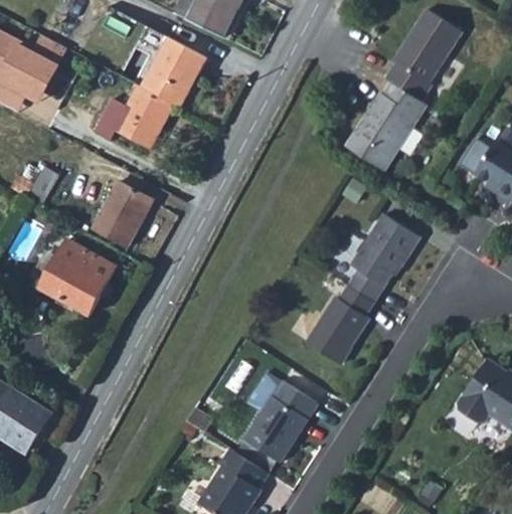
[(178,0),(172,12),(187,19),(196,0),(178,0)]
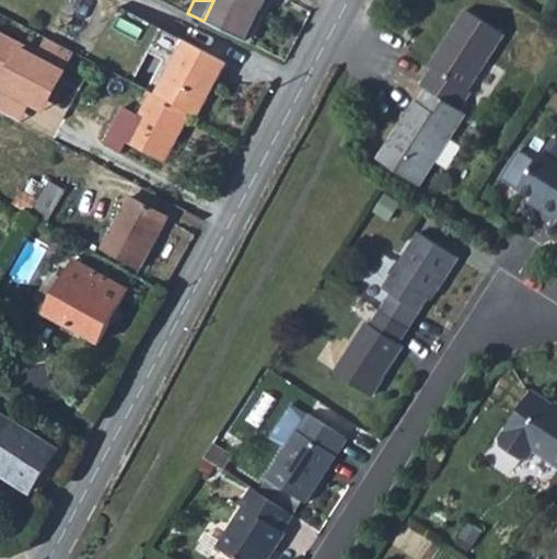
[(213,0),(204,21),(240,39),(256,8),(258,9),(263,0),(213,0)]
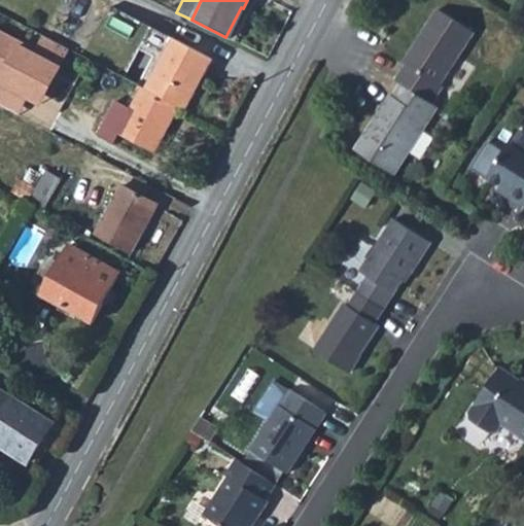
[(404,64),(393,79),(399,83),(430,102),(442,85),(439,83),(472,31),(435,8),(402,62),(404,64)]
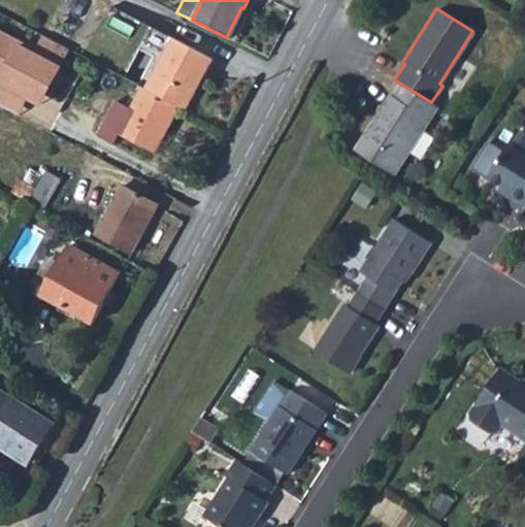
[(151,56),(159,60),(171,37),(149,25),(136,47),(151,56)]
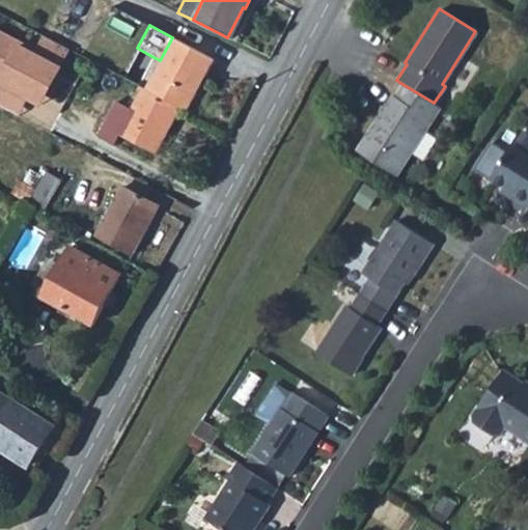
[(34,50),(0,31),(0,107),(14,114),(23,96),(36,104),(65,49),(40,36),(34,50)]
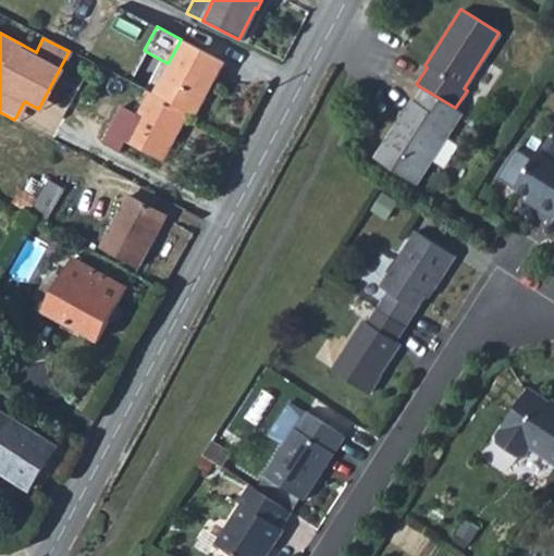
[(188,112),(195,115),(223,62),(181,39),(168,63),(151,94),(188,112)]
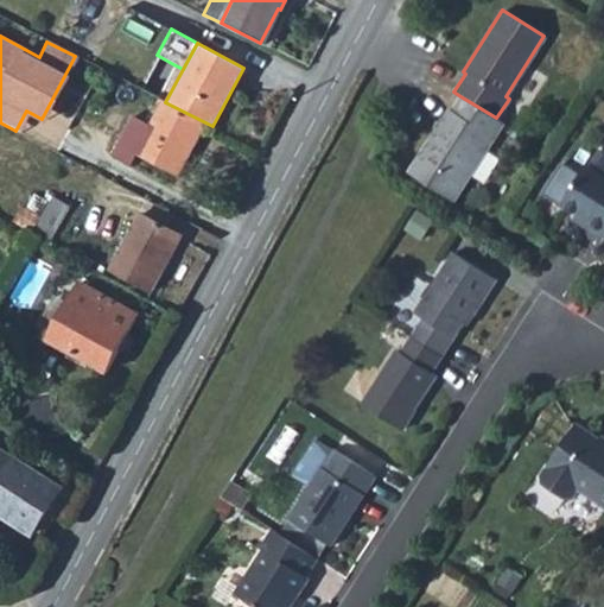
[(163,100),(165,102),(183,69),(173,64),(156,96),(163,100)]
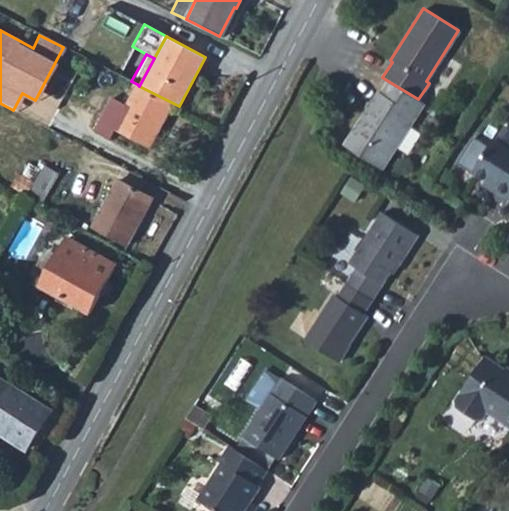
[(376,93),(343,144),(382,169),(423,103),(418,99),(388,81),(379,95),(376,93)]
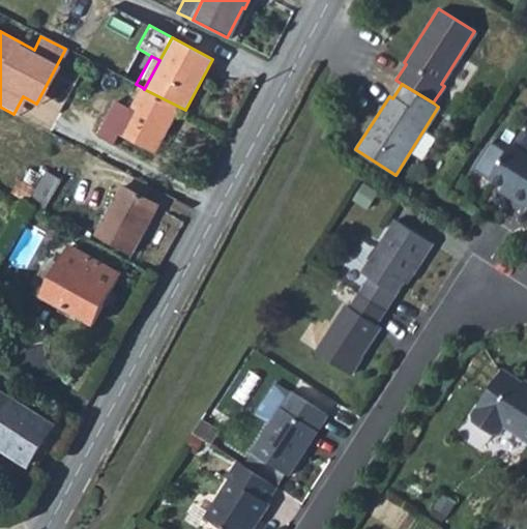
[(119,133),(155,151),(179,107),(144,89),(142,87),(129,109),(116,101),(98,135),(114,143),(119,133)]
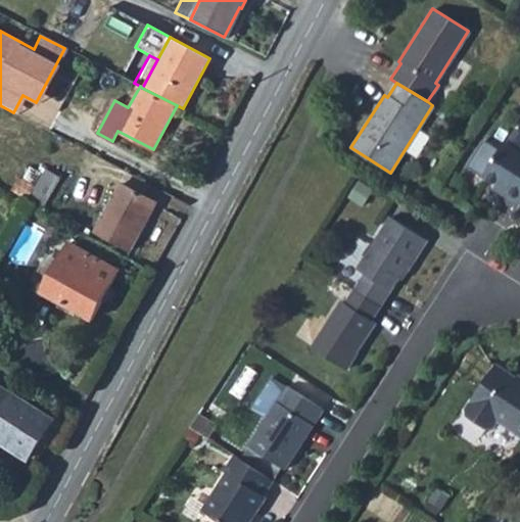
[(456,126),(450,137),(460,143),(466,133),(456,126)]
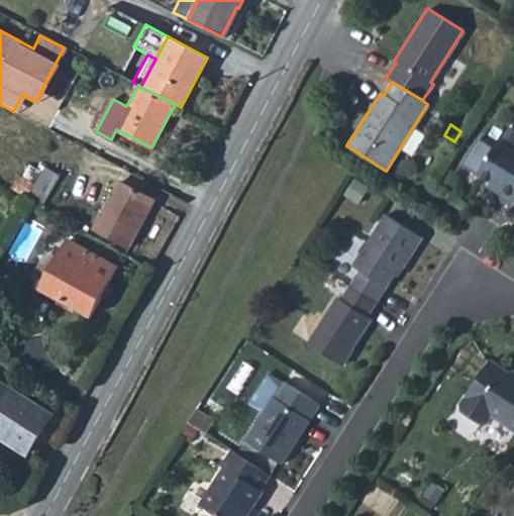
[(498,140),(513,150),(513,129),(508,126),(498,140)]
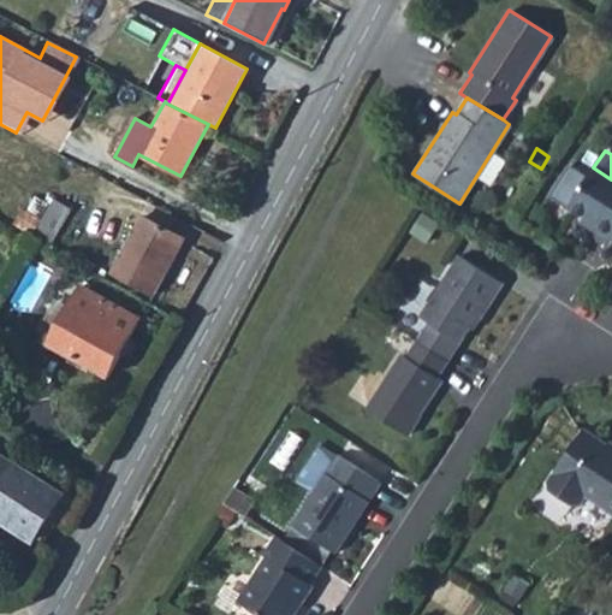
[(593,167),(568,210),(582,218),(593,225),(590,229),(608,242),(611,236),(611,179),(593,167)]
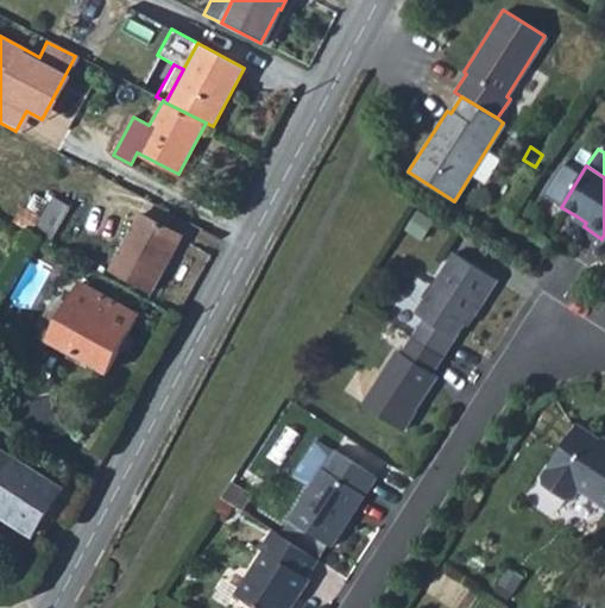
[(51,239),(70,206),(52,196),(32,229),(51,239)]
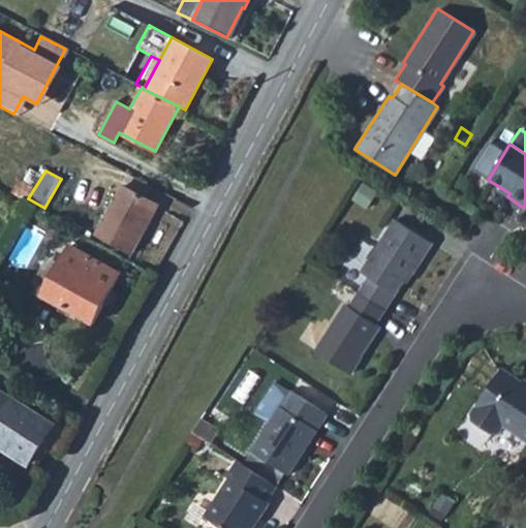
[(362,183),(351,198),(365,208),(374,191),(362,183)]
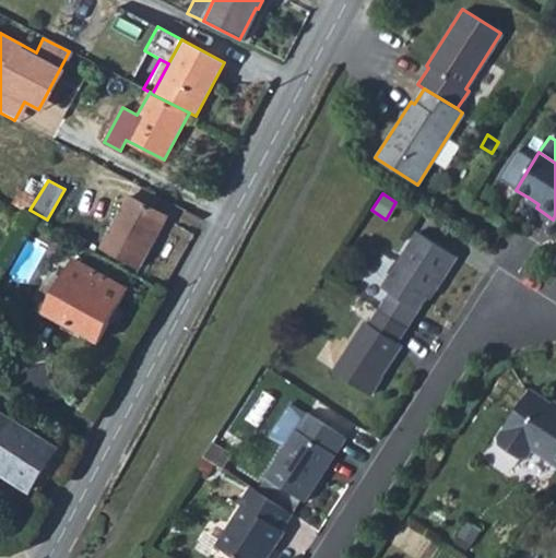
[(140,266),(167,215),(129,196),(102,247),(140,266)]
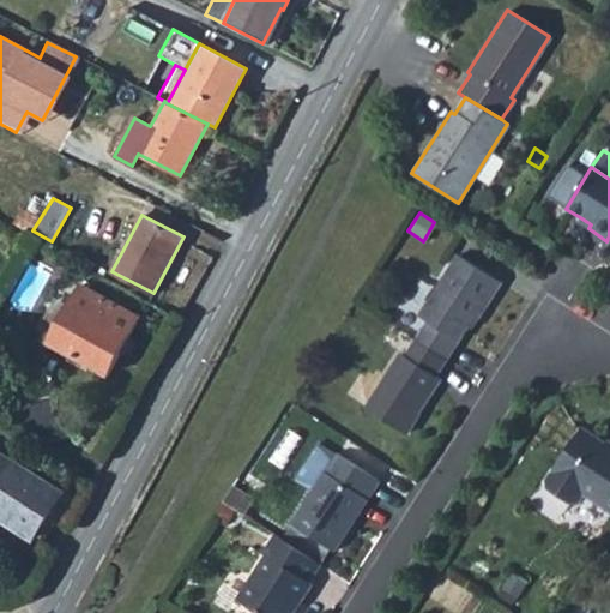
[(580,217),(577,221),(589,228),(591,224),(580,217)]
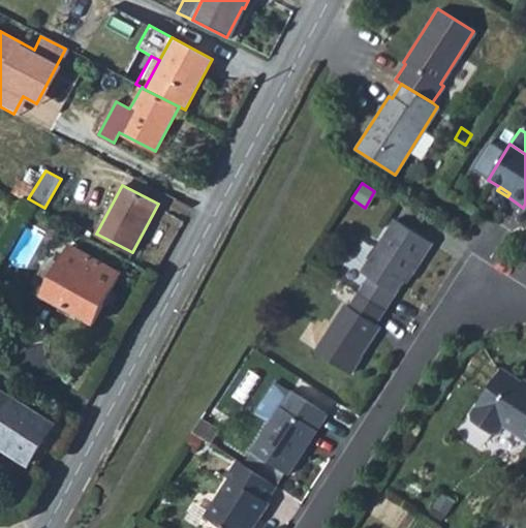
[(394,219),(359,272),(367,276),(357,291),(383,309),(407,272),(410,274),(430,243),(394,219)]
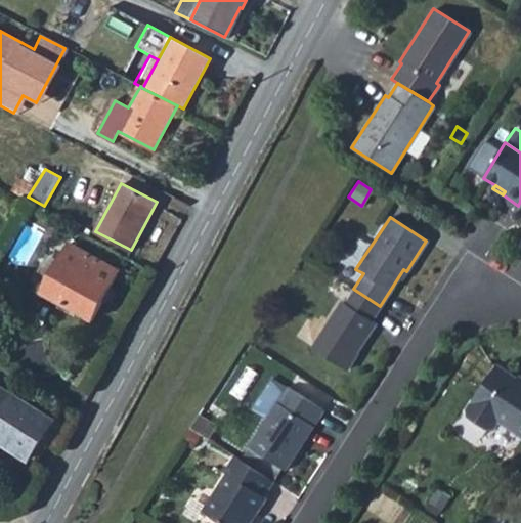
[(91,318),(118,270),(70,244),(43,293),(91,318)]
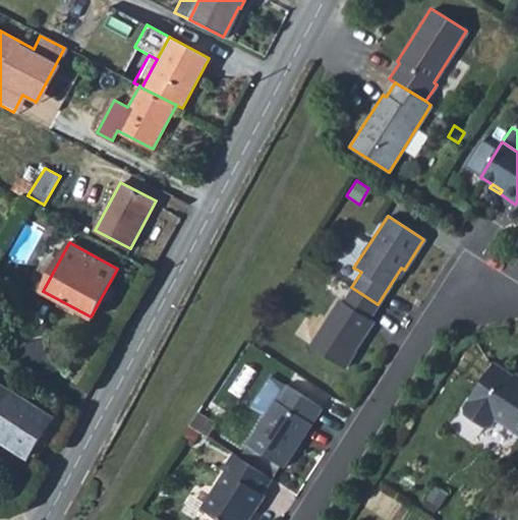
[(339,298),(309,345),(343,367),(372,321),(368,318),(378,304),(351,287),(342,301),(339,298)]
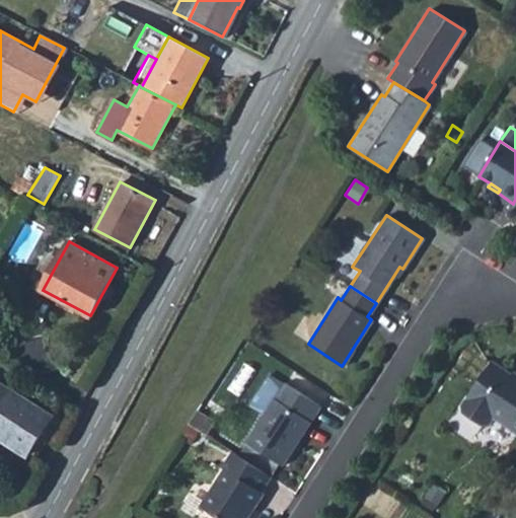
[(491,361),(460,404),(462,413),(481,425),(488,423),(493,417),(515,433),(515,385),(508,380),(511,375),(491,361)]
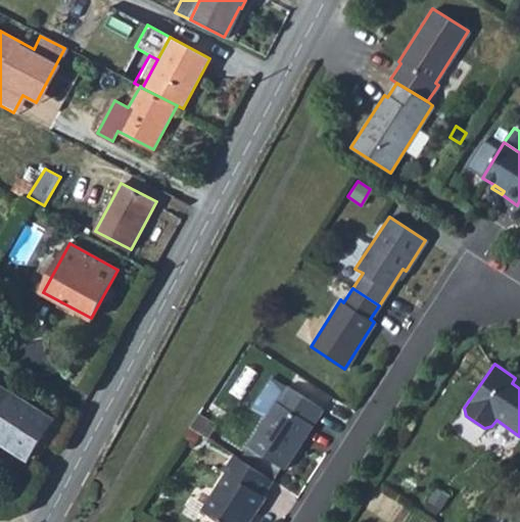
[(0,441),(27,459),(52,420),(0,385),(0,441)]
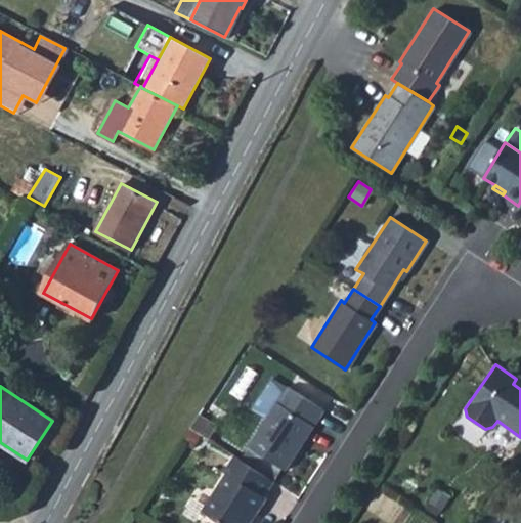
[(287,386),(247,445),(253,449),(280,468),(285,470),(323,408),(287,386)]
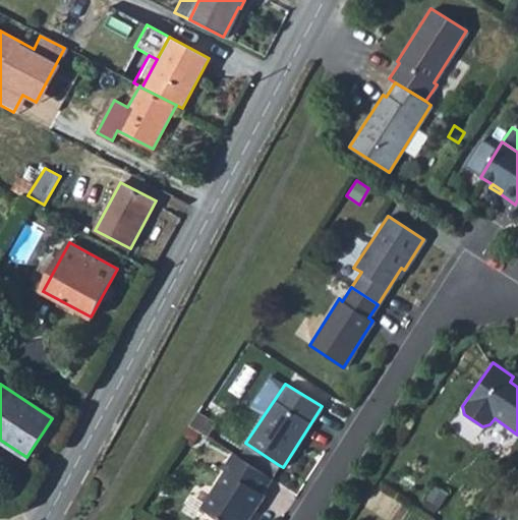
[(196,411),(188,425),(192,427),(206,437),(215,422),(196,411)]
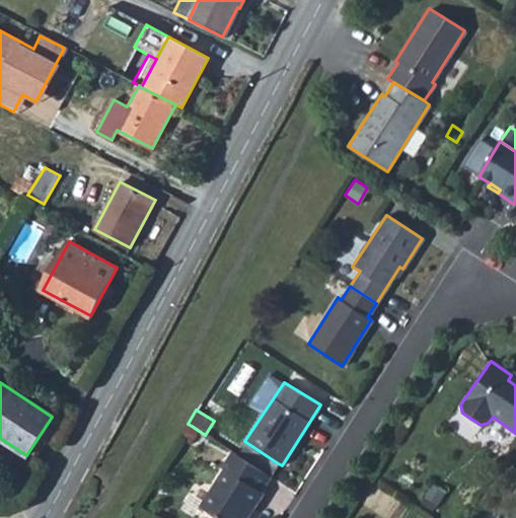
[(192,426),(185,436),(199,445),(205,435),(192,426)]
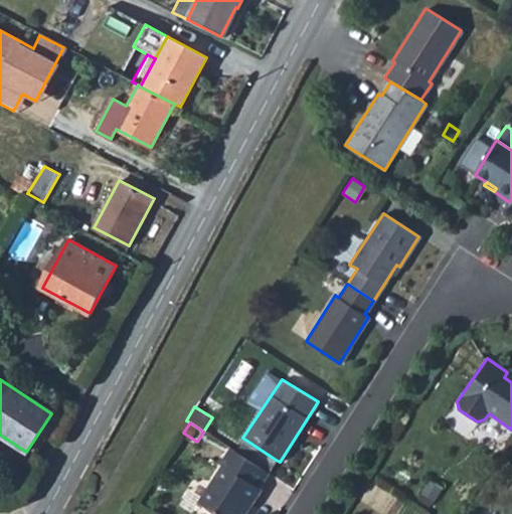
[(276,460),(248,442),(240,455),(268,473),(276,460)]
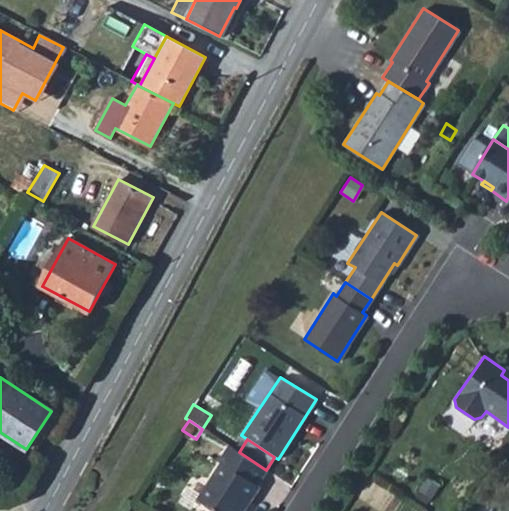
[(220,462),(196,499),(214,510),(243,510),(259,486),(257,485),(266,470),(239,452),(228,445),(217,461),(220,462)]
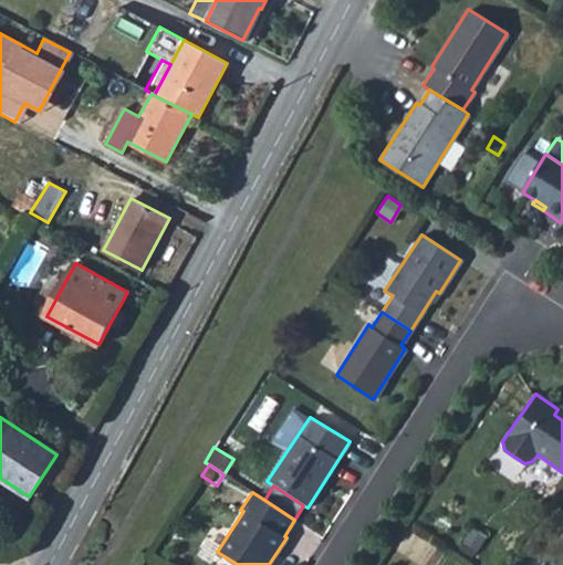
[(470,529),(462,542),(476,548),(483,536),(470,529)]
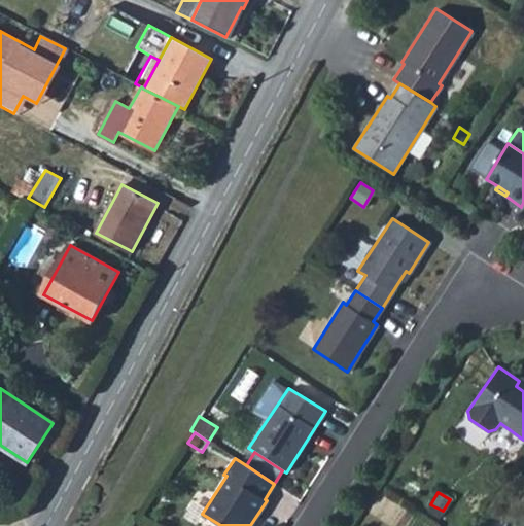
All buildings are outlined.
